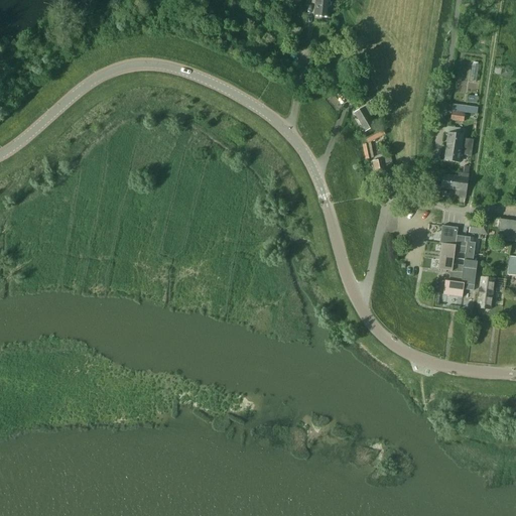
[(328,17),(330,0),(314,0),(313,15),(328,17)]
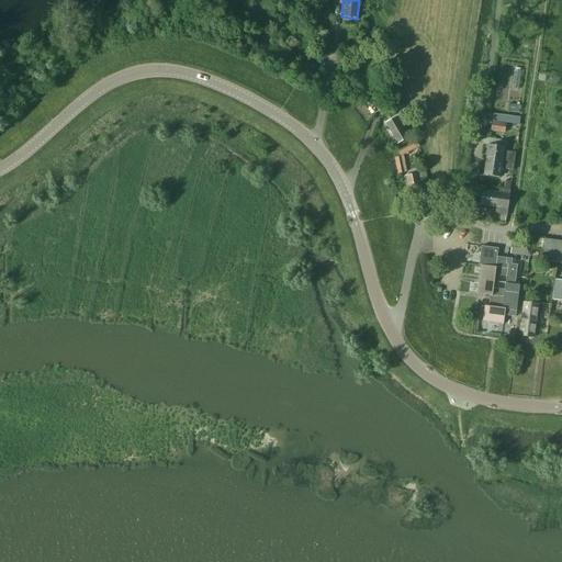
[(491,128),(490,132),(504,133),(504,131),(505,123),(518,125),(519,119),(493,114),(492,122),(491,128)]
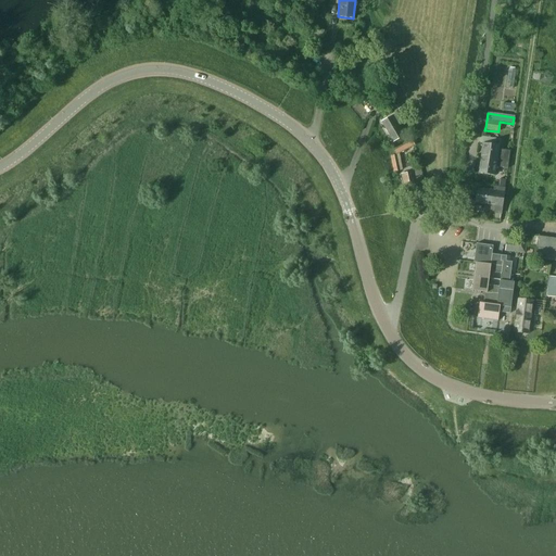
[(392,116),(381,123),(393,142),(403,136),(392,116)]
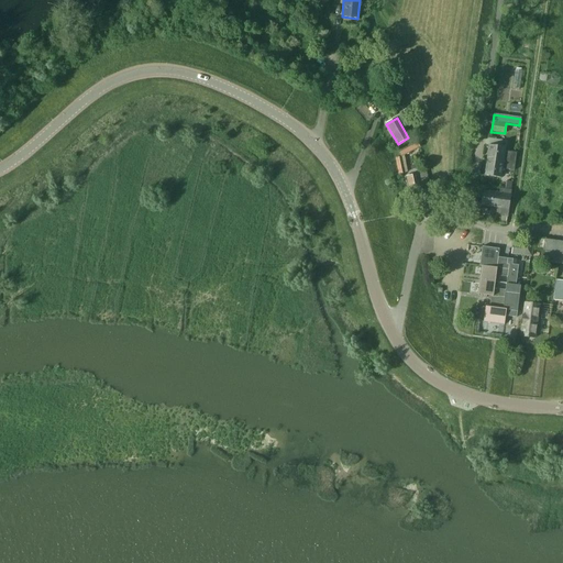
[(400,157),(395,158),(398,174),(407,173),(404,156),(420,147),(417,143),(399,154),(400,157)]
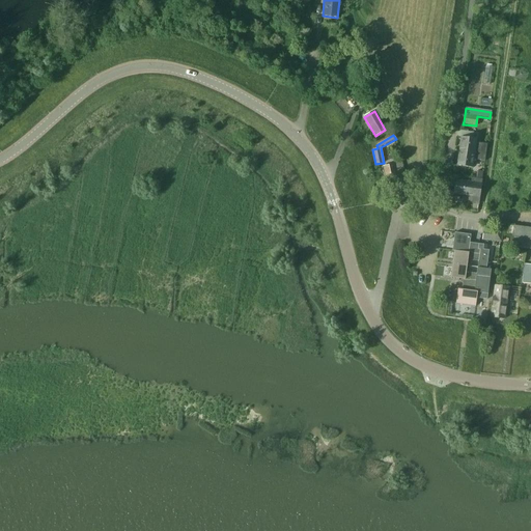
[(462,138),(459,150),(484,155),(485,155),(487,144),(475,143),(475,139),(462,138)]
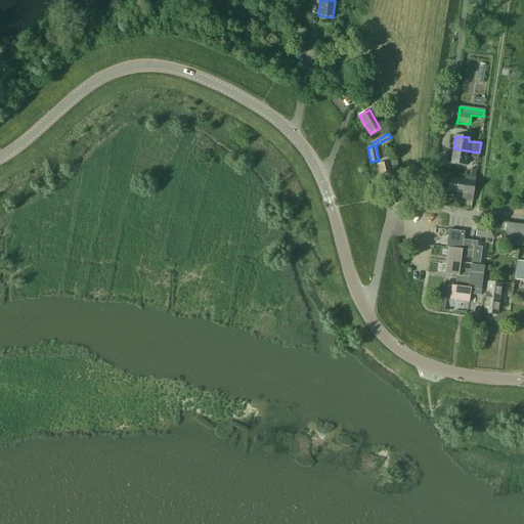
[(453,148),(451,163),(466,165),(467,158),(477,159),(478,160),(479,153),(478,153),(453,148)]
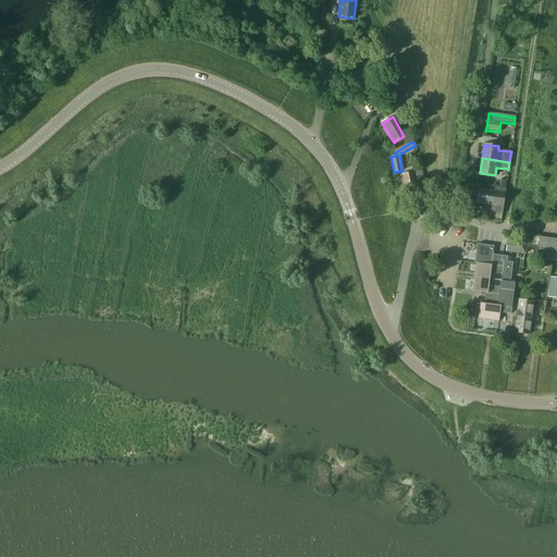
[(406,193),(421,189),(424,188),(423,180),(421,168),(412,170),(412,172),(401,174),(406,193)]
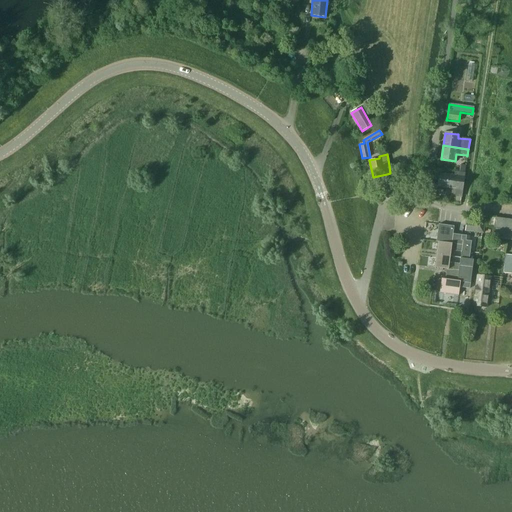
[(439,174),(437,187),(451,189),(452,189),(455,189),(454,197),(453,203),(459,204),(460,198),(464,174),(465,166),(460,165),(459,173),(454,172),(453,176),(439,174)]
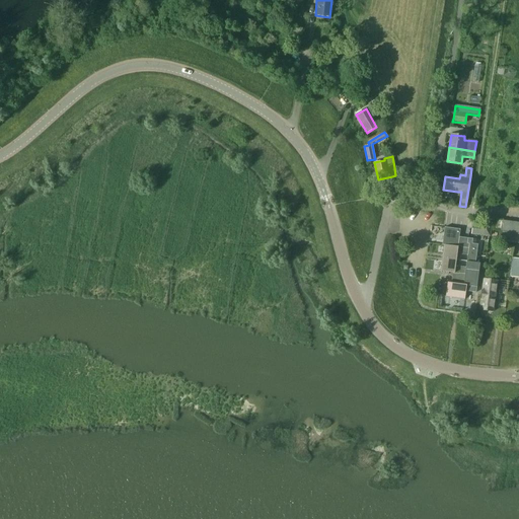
[(497,237),(501,237),(501,241),(518,243),(518,238),(518,222),(504,221),(495,220),(494,230),(498,231),(497,237)]
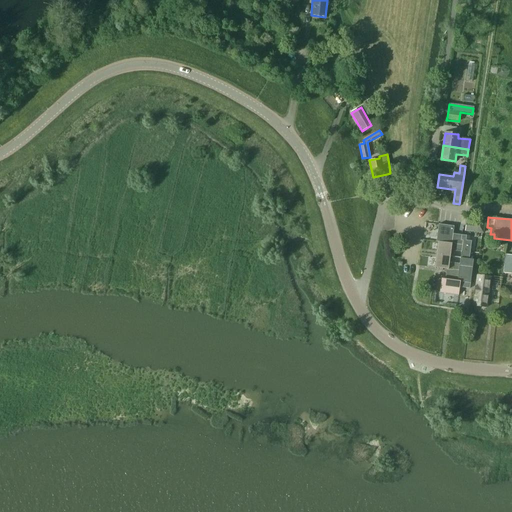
[(465,225),(464,230),(465,230),(482,233),(483,233),(484,223),(483,223),(474,222),(466,221),(465,225)]
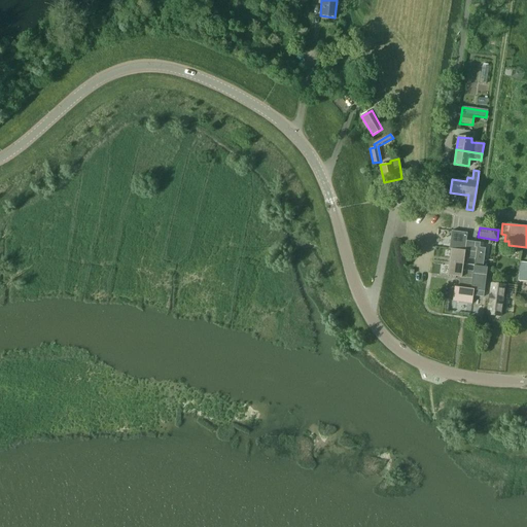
[(451,248),(447,275),(459,277),(458,287),(454,287),(452,302),(471,304),(472,295),(484,297),(487,267),(483,267),(485,248),(480,247),(480,243),(466,241),(467,234),(451,232),(450,237),(452,238),(452,243),(457,244),(457,249),(451,248)]
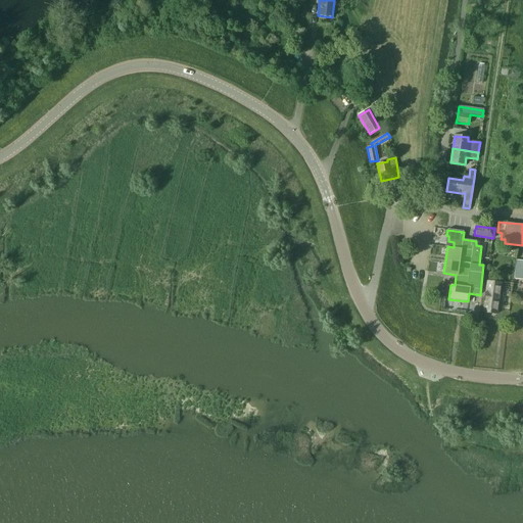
[(487,282),(483,313),(496,315),(501,283),(487,282)]
